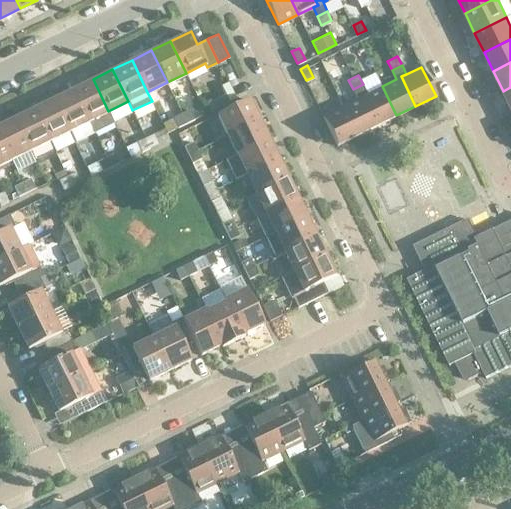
[(114,122),(108,111),(93,79),(73,89),(89,121),(94,131),(114,122)]
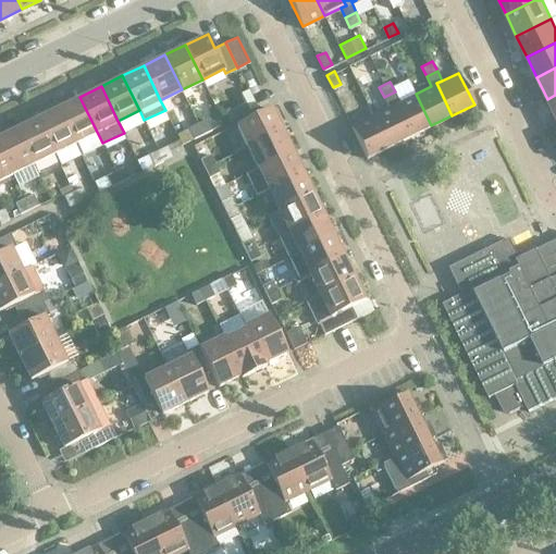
[(247,88),(241,91),(248,108),(255,105),(247,88)]
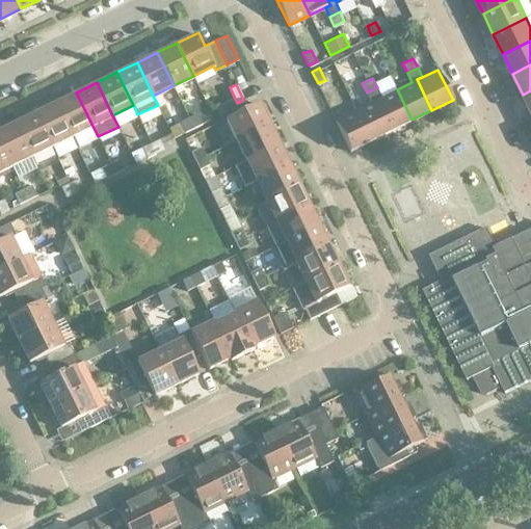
[(381,97),(377,87),(367,93),(371,102),(356,109),(371,139),(391,130),(376,99),(381,97)]
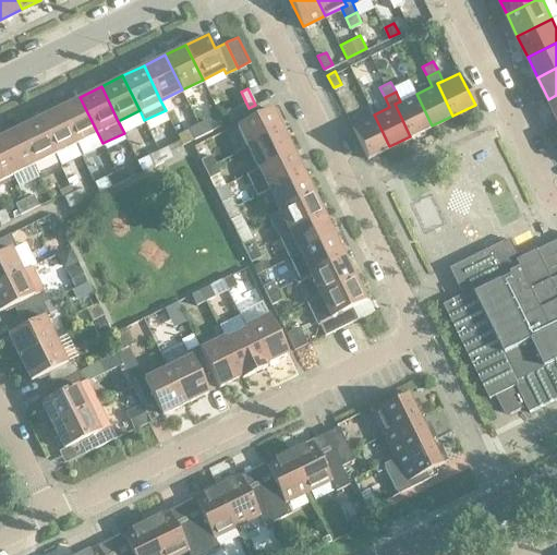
[(432,125),(416,94),(400,101),(395,104),(410,136),(432,125)]
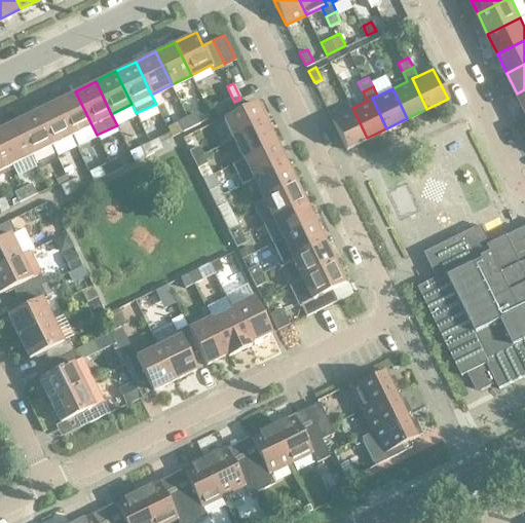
[(91,124),(75,91),(54,101),(71,134),(91,124)]
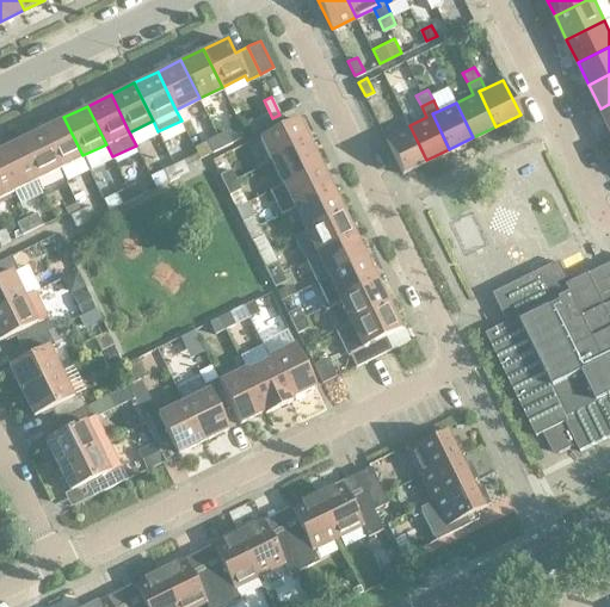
[(82,155),(63,117),(41,129),(60,167),(82,155)]
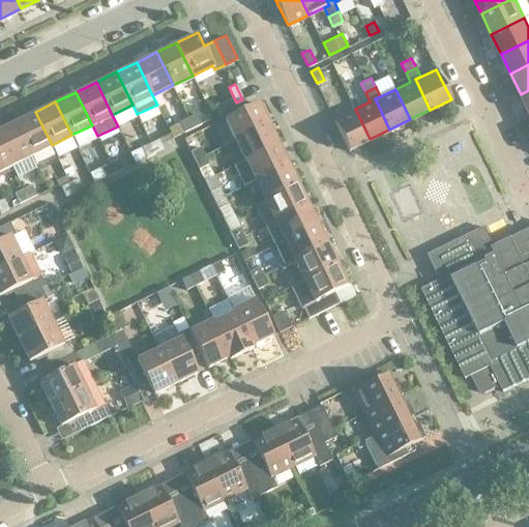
[(225,117),(235,139),(268,122),(258,101),(225,117)]
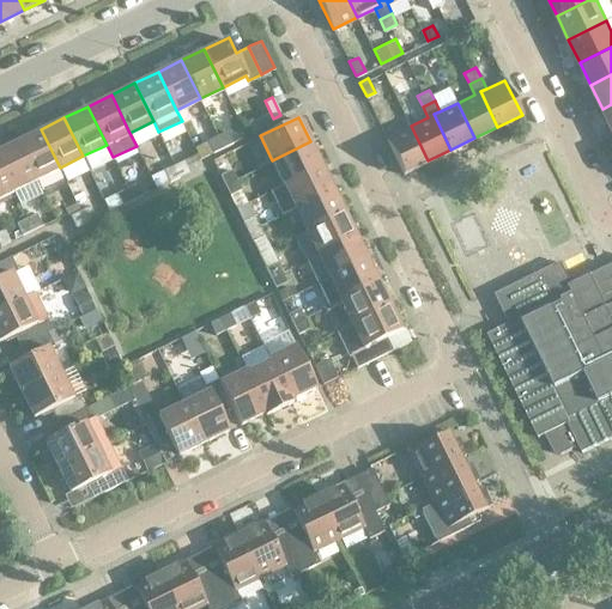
[(428,160),(411,126),(387,138),(404,172),(428,160)]
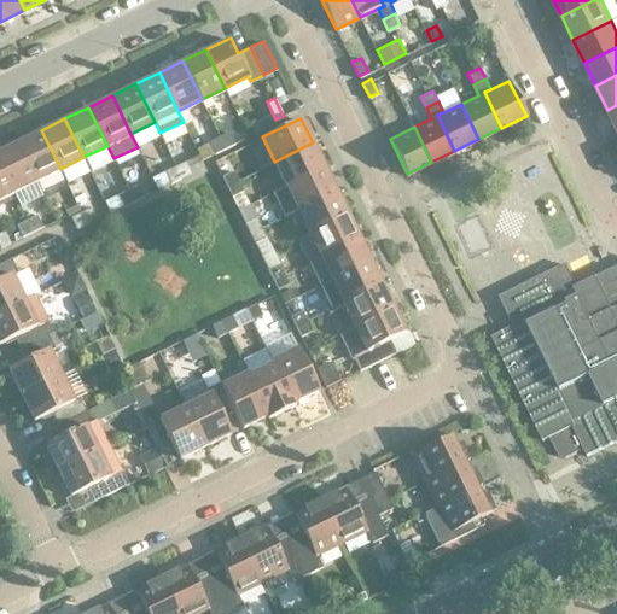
[(60,169),(41,130),(18,141),(36,180),(60,169)]
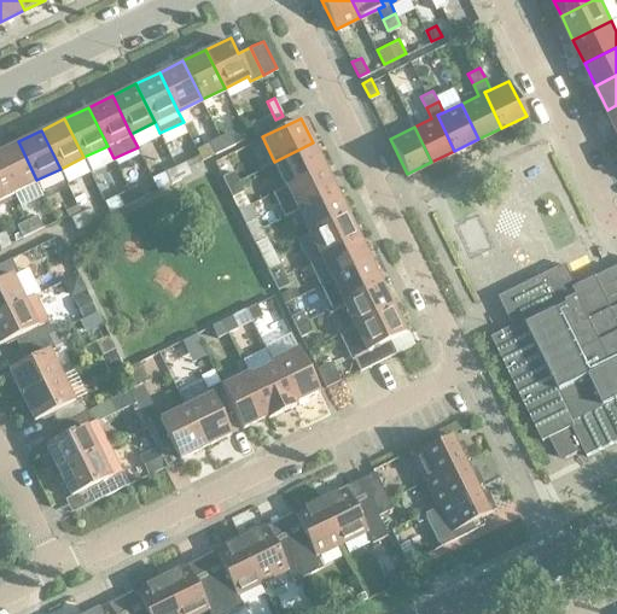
[(228,130),(219,135),(225,147),(234,142),(228,130)]
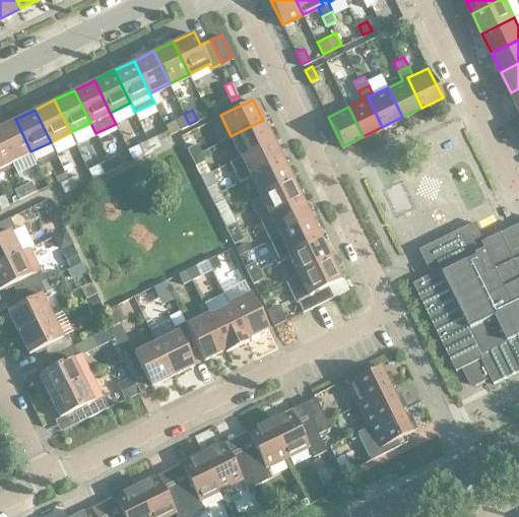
[(189,124),(184,114),(176,118),(181,128),(189,124)]
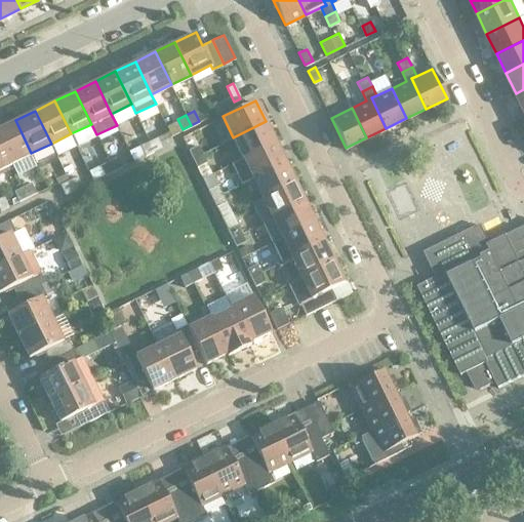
[(31,153),(15,120),(0,127),(0,139),(11,163),(31,153)]
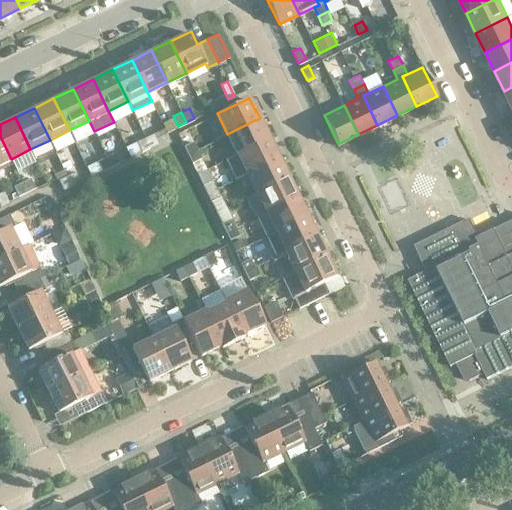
[(269,137),(260,118),(227,134),(236,153),(269,137)]
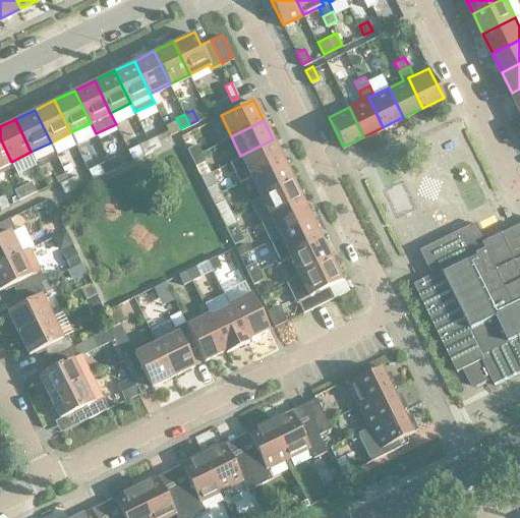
[(156,135),(148,139),(153,150),(161,146),(156,135)]
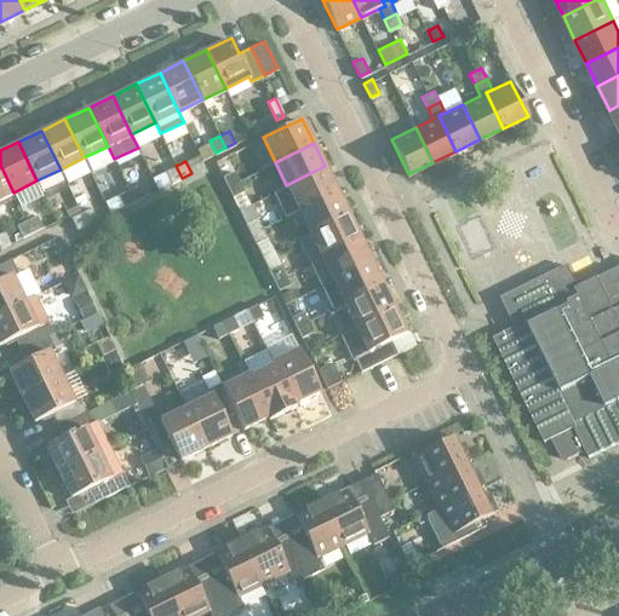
[(0,199),(13,193),(0,165),(0,199)]
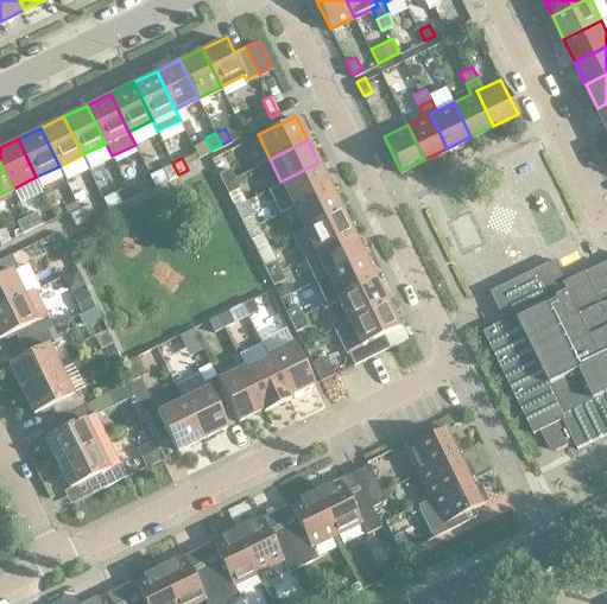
[(178,175),(172,163),(163,167),(168,179),(178,175)]
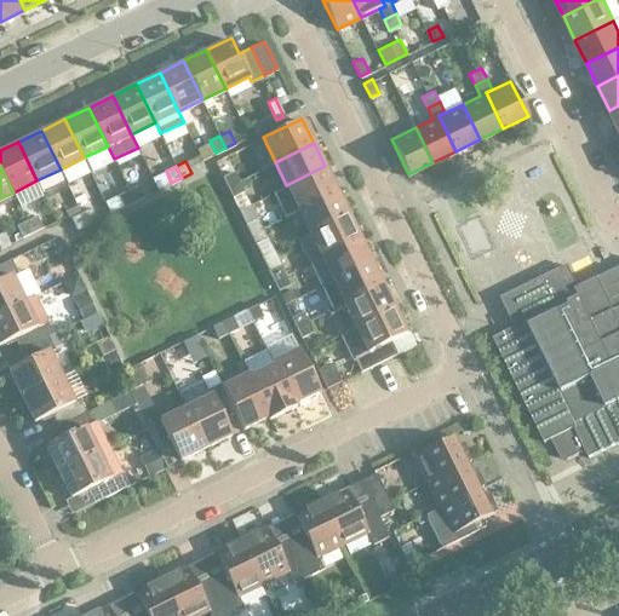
[(337,190),(325,166),(286,185),(298,208),(337,190)]
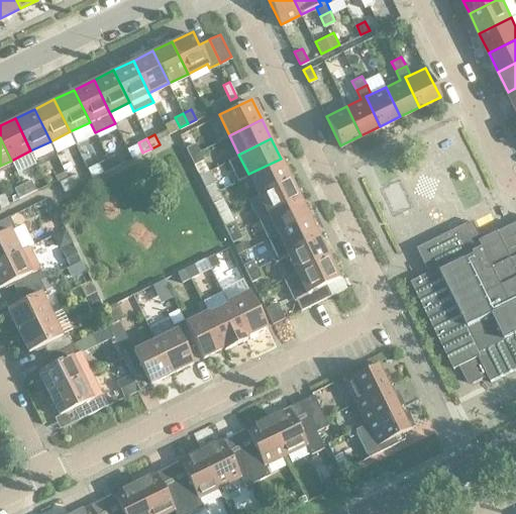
[(195,141),(185,146),(189,155),(199,149),(195,141)]
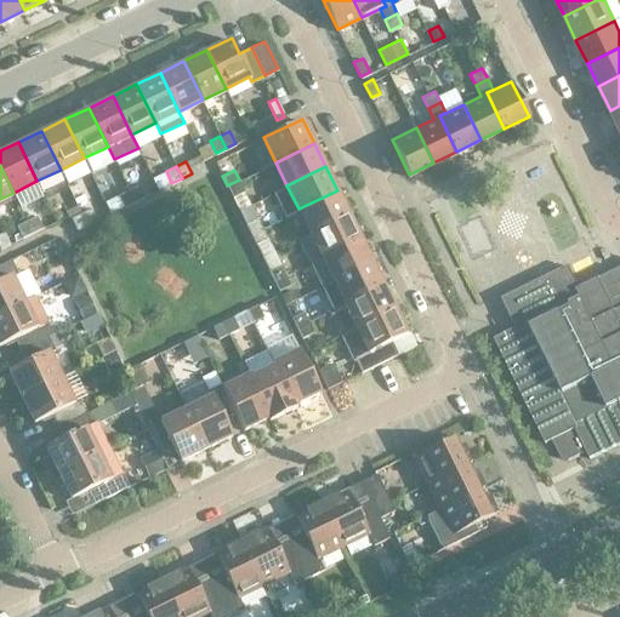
[(244,190),(239,180),(227,186),(232,195),(244,190)]
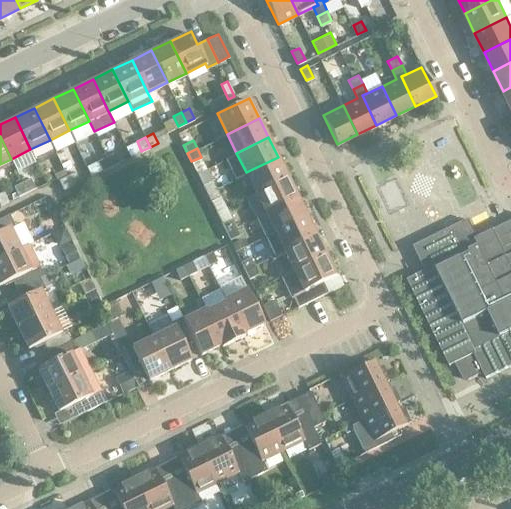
[(114,152),(106,156),(111,166),(119,162),(114,152)]
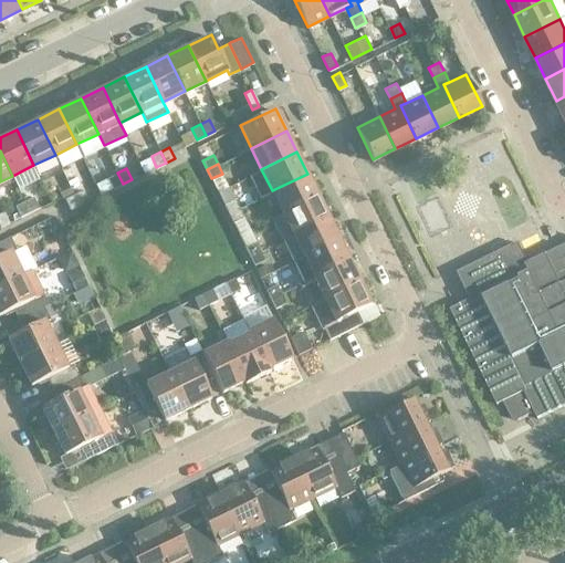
[(123,184),(117,173),(108,177),(113,188),(123,184)]
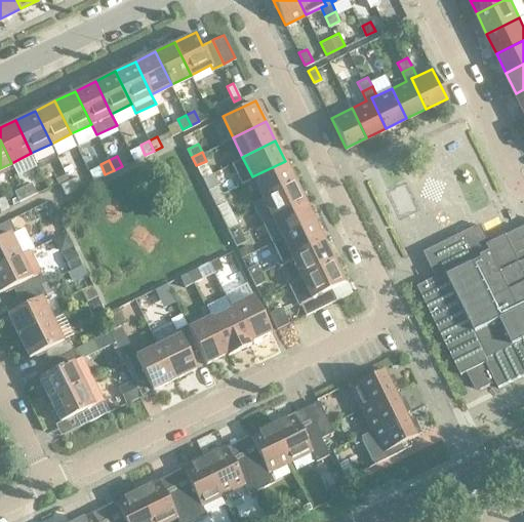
[(294,181),(285,161),(252,176),(262,197),(294,181)]
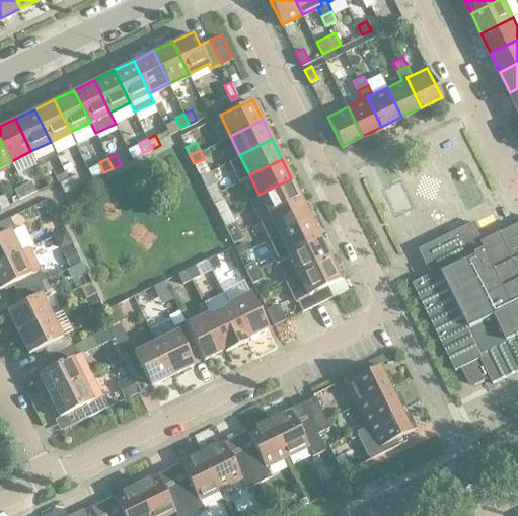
[(76,173),(68,177),(73,188),(81,183),(76,173)]
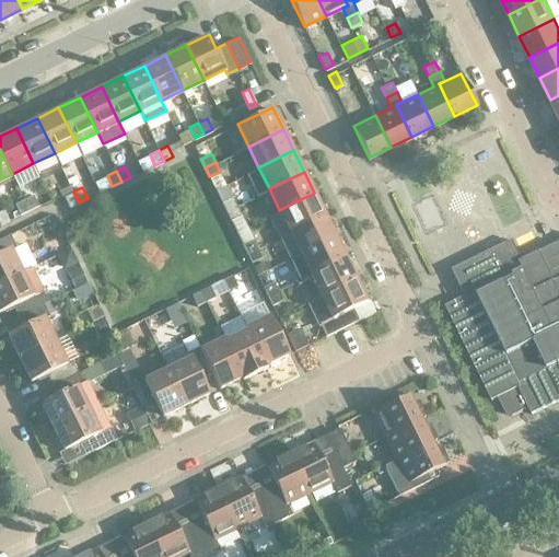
[(79,202),(73,192),(65,196),(69,207),(79,202)]
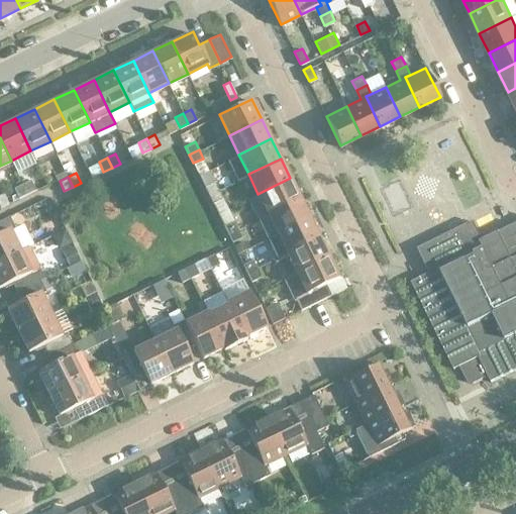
[(300,198),(290,178),(258,194),(248,198),(259,218),(300,198)]
